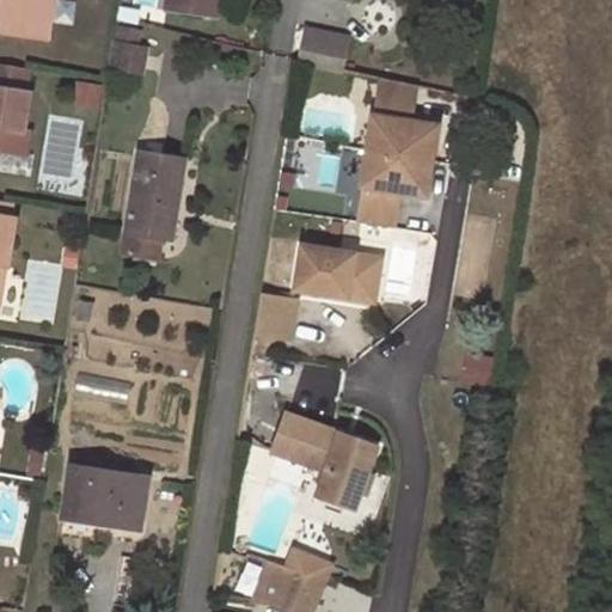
[(55,0),(5,0),(1,30),(50,40),(55,0)]
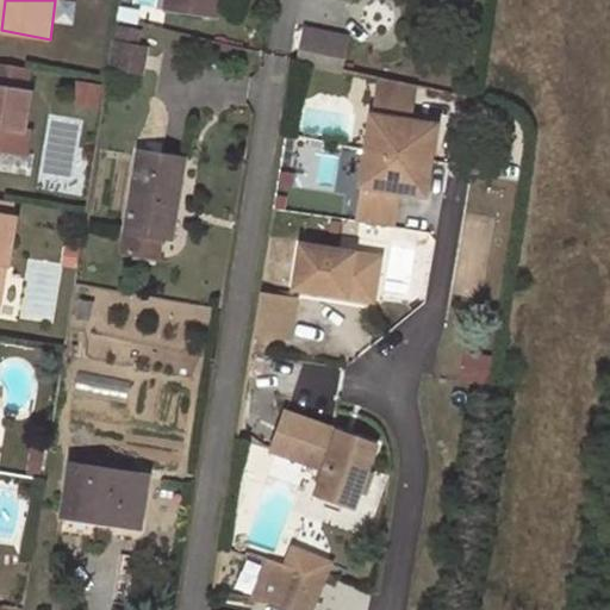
[(166,0),(165,8),(217,18),(218,0),(166,0)]
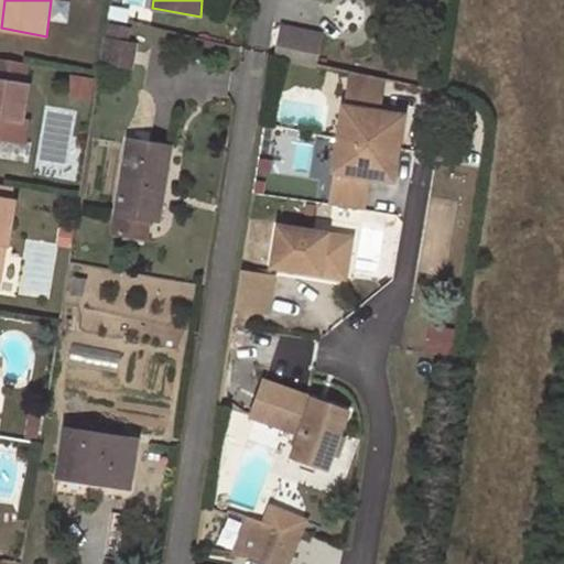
[(279,29),(273,57),(314,65),(320,36),(279,29)]
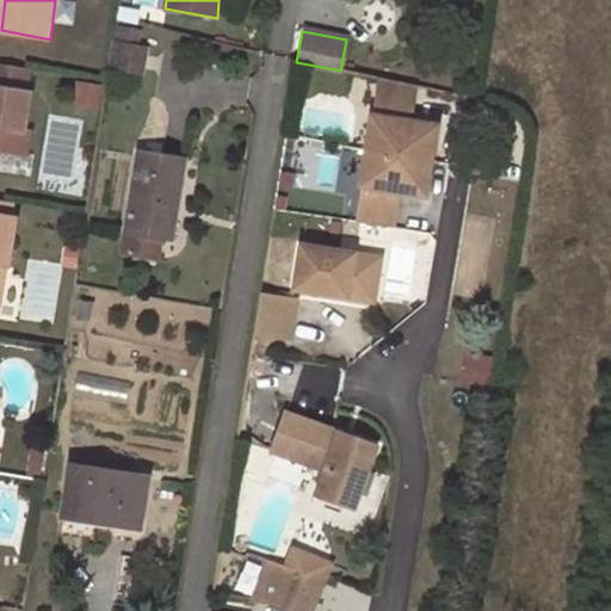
[(143,49),(116,44),(111,67),(140,73),(143,49)]
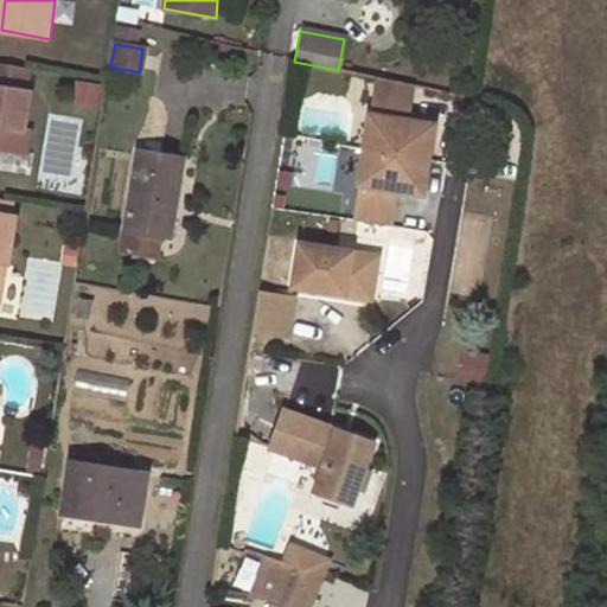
[(31,69),(0,62),(0,148),(26,153),(30,131),(24,129),(31,93),(27,91),(31,69)]
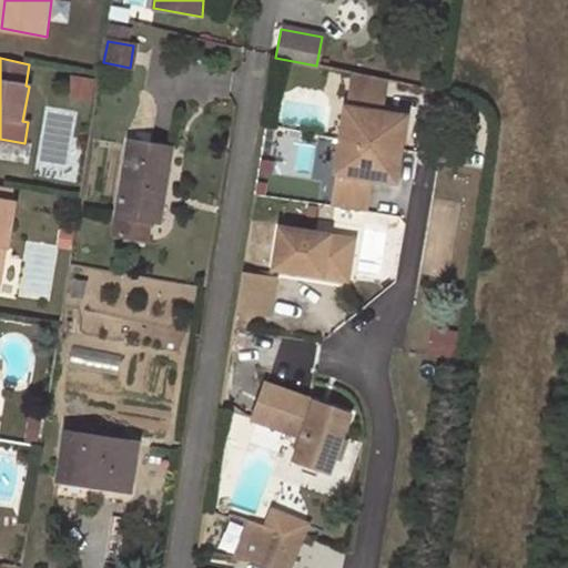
[(387,80),(355,73),(353,81),(386,85),(387,80)]
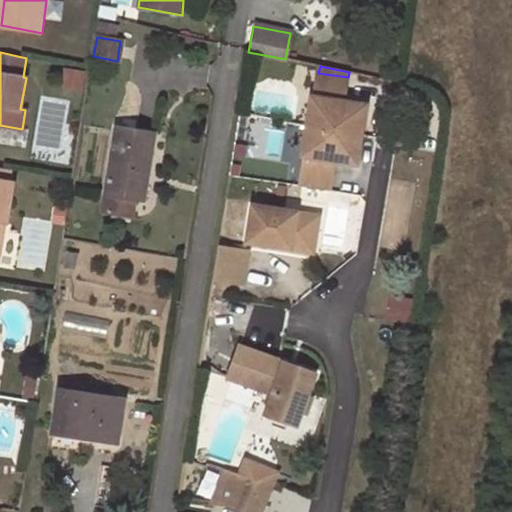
[(348,77),(318,73),(315,97),(312,97),(308,127),(363,135),(367,105),(345,102),(348,77)]
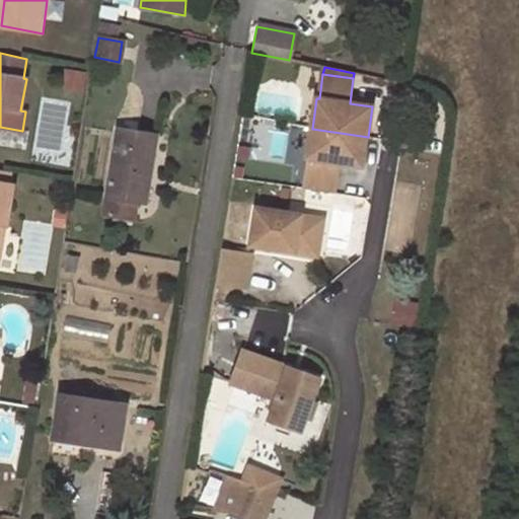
[(157,136),(118,129),(107,195),(136,200),(140,200),(144,173),(151,174),(157,136)]
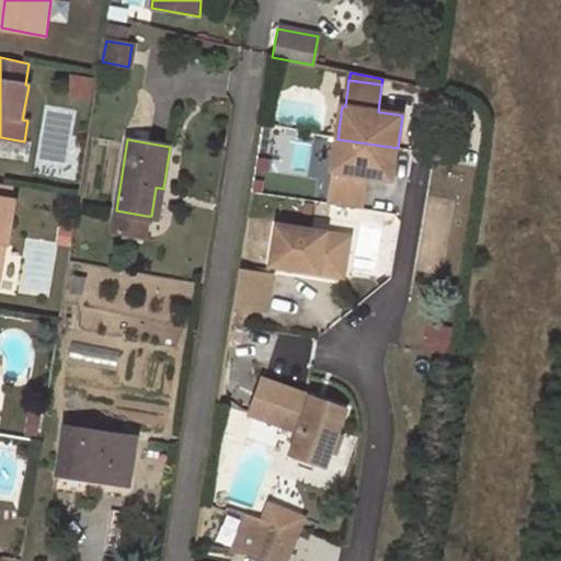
[(392,181),(398,148),(338,139),(332,172),(335,172),(331,198),(364,203),(368,176),(392,181)]
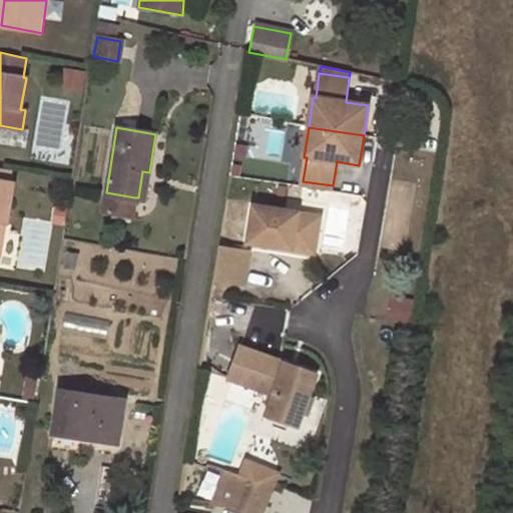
[(0,167),(0,180),(15,183),(17,171),(0,167)]
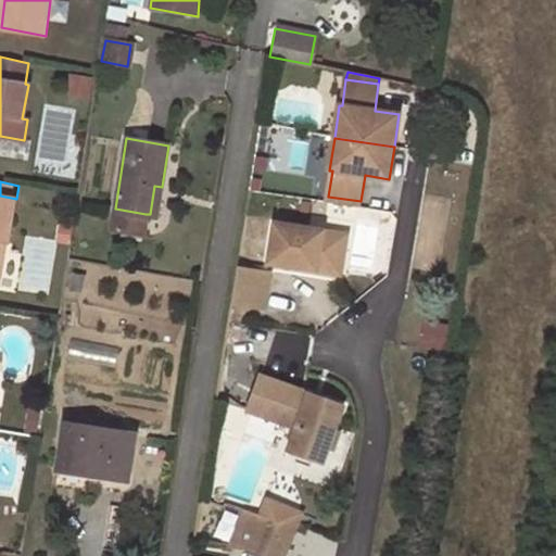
[(16,199),(0,196),(0,269),(5,242),(8,242),(16,199)]
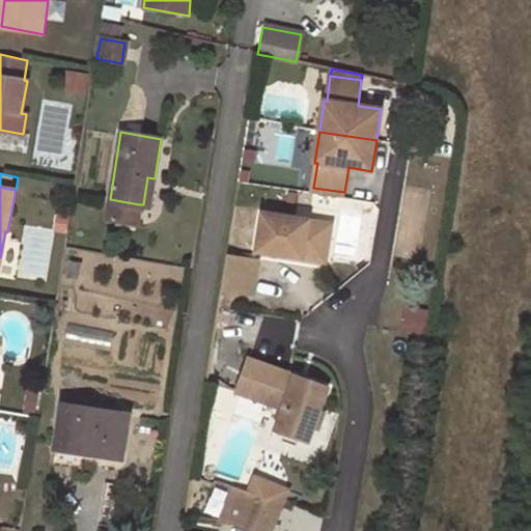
[(344,192),(313,188),(312,194),(343,198),(344,192)]
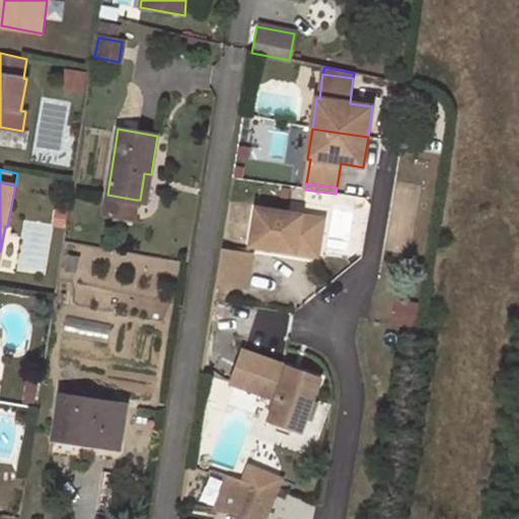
[(136,200),(107,195),(104,213),(132,218),(136,200)]
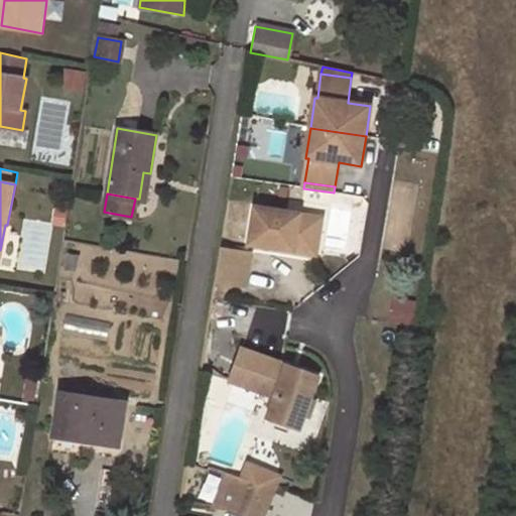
[(320,221),(254,211),(248,247),(314,257),(320,221)]
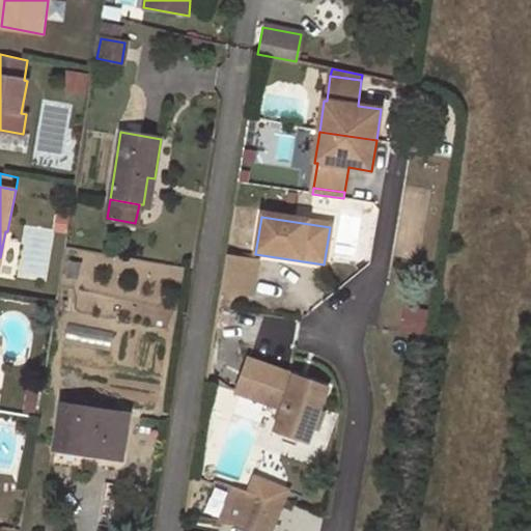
[(256,264),(225,259),(220,292),(251,298),(256,264)]
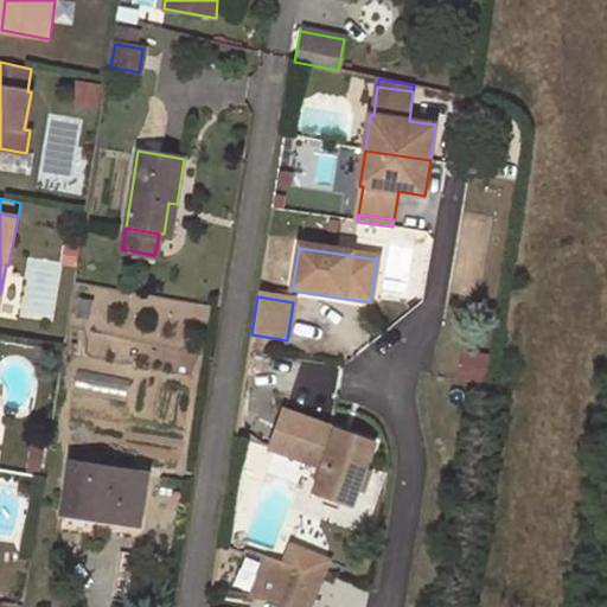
[(80,299),(76,318),(90,320),(94,301),(80,299)]
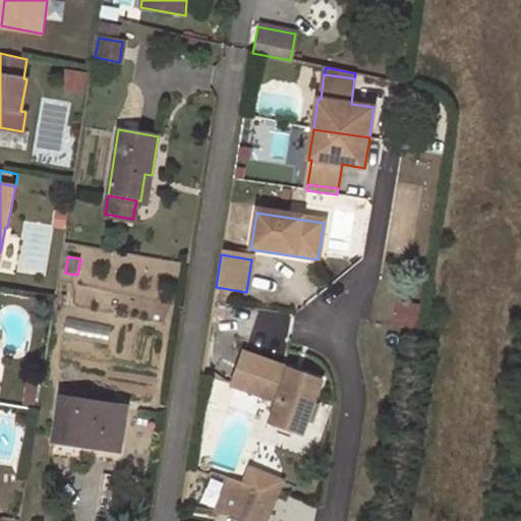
[(156,303),(154,313),(170,316),(172,306),(156,303)]
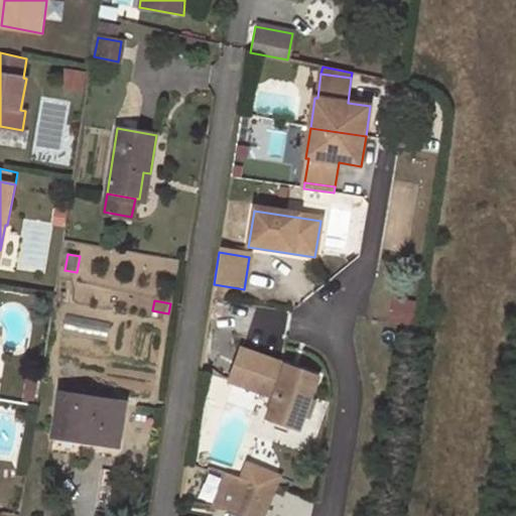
[(68,315),(65,332),(106,340),(108,324),(68,315)]
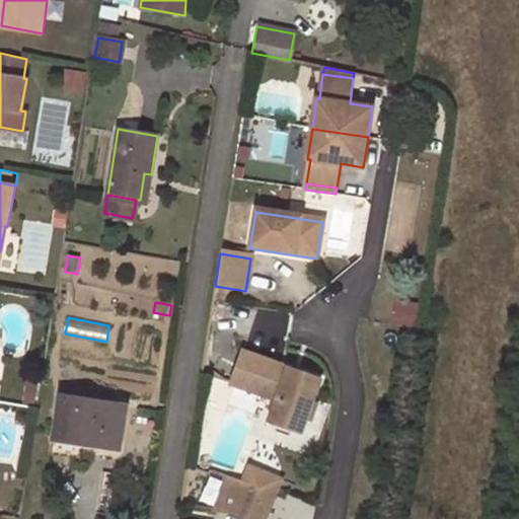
[(318,383),(242,356),(231,386),(277,403),(269,425),(300,436),(318,383)]
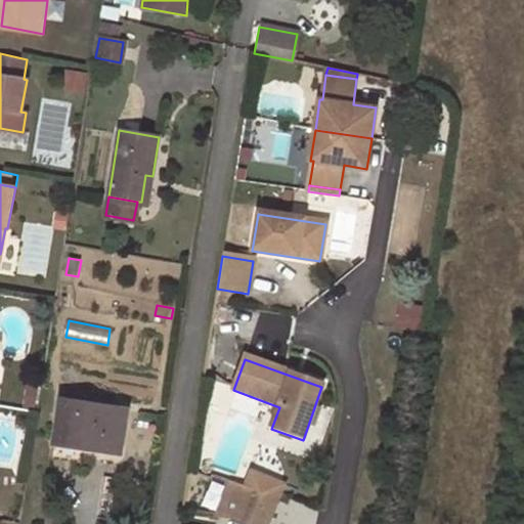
[(126,410),(60,401),(53,442),(84,446),(120,452),(126,410)]
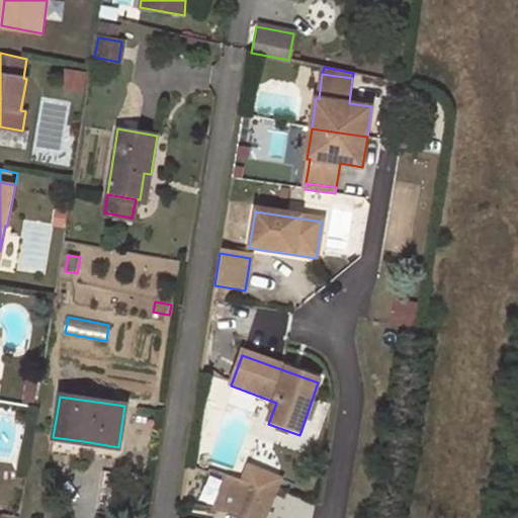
[(83,441),(53,437),(51,453),(80,458),(83,441)]
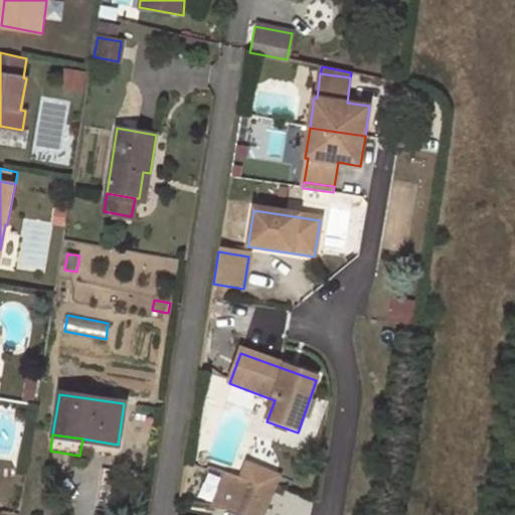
[(263,514),(273,494),(228,476),(213,509),(229,511),(236,514),(263,514)]
